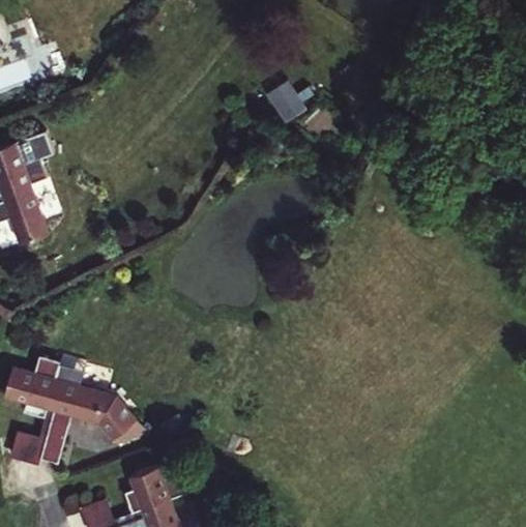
[(50,129),(0,148),(0,195),(2,202),(0,202),(0,223),(9,220),(19,245),(50,234),(31,183),(48,178),(39,157),(58,151),(50,129)]
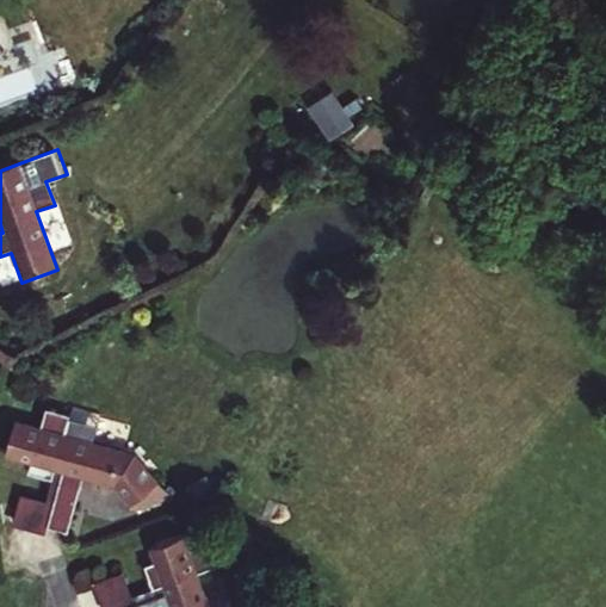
[(28,465),(25,475),(49,481),(51,471),(60,474),(45,528),(65,534),(80,479),(111,488),(129,507),(138,497),(147,507),(169,500),(130,457),(88,446),(97,417),(68,410),(66,417),(42,412),(38,428),(14,421),(4,458),(28,465)]
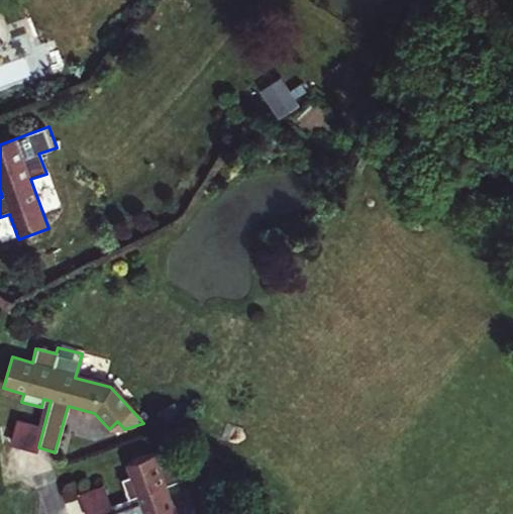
[(16,419),(8,446),(36,454),(38,447),(50,401),(43,399),(41,407),(37,424),(16,419)]
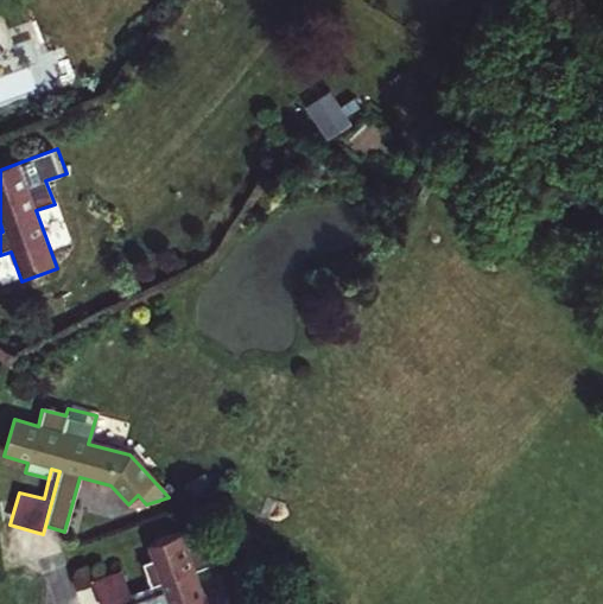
[(138,495),(128,504),(133,509),(146,504),(138,495)]
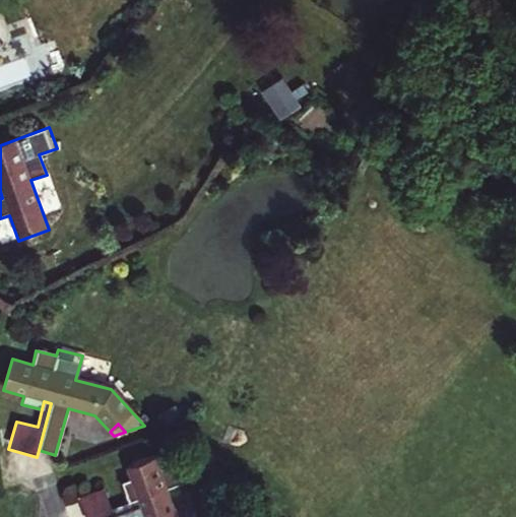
[(178,516),(169,489),(182,485),(175,463),(160,468),(157,457),(125,468),(129,479),(121,482),(129,503),(136,500),(139,508),(114,516),(178,516)]
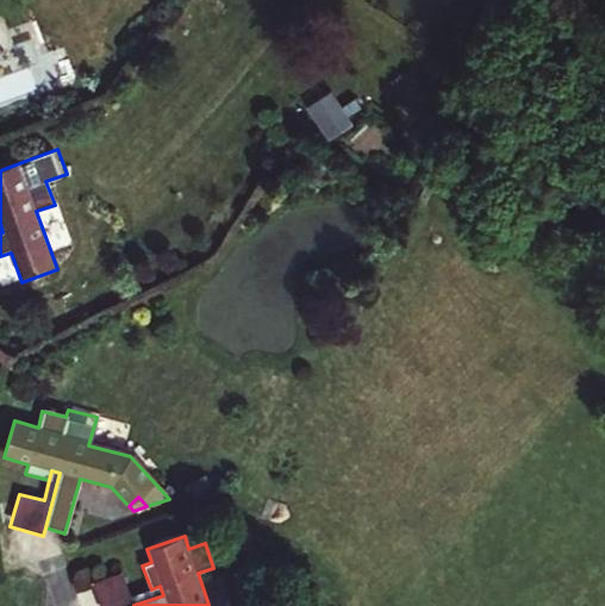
[(122,573),(89,585),(97,605),(133,605),(163,595),(160,586),(151,589),(130,597),(122,573)]
